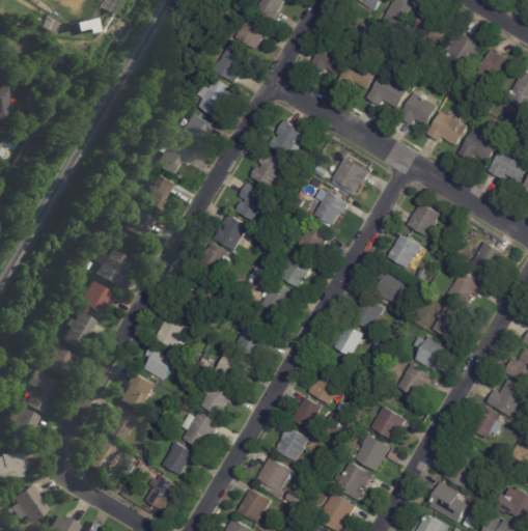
[(283,0),(276,14),(271,22),(254,11),(260,1),(260,0),(283,0)]
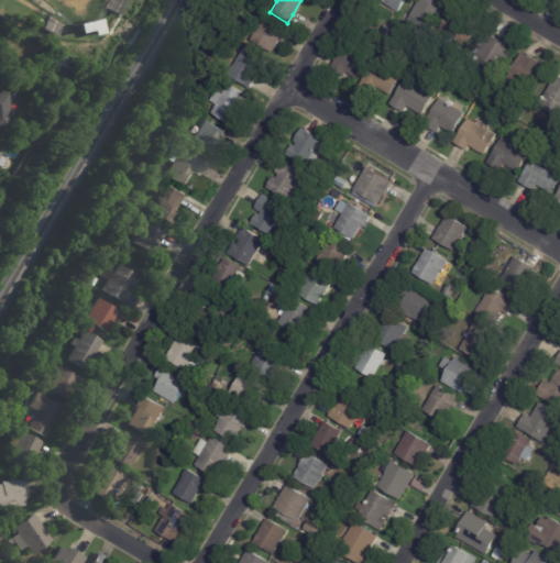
[(404,0),(398,10),(382,0),(404,0)]
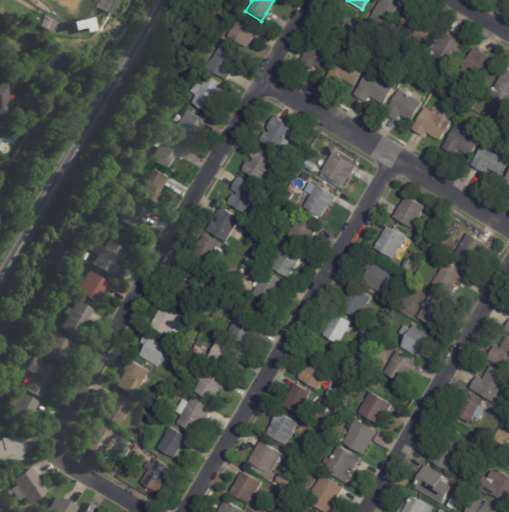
[(391,0),(398,4),(396,7),(402,10),(388,35),(367,23),(380,0),(391,0)]
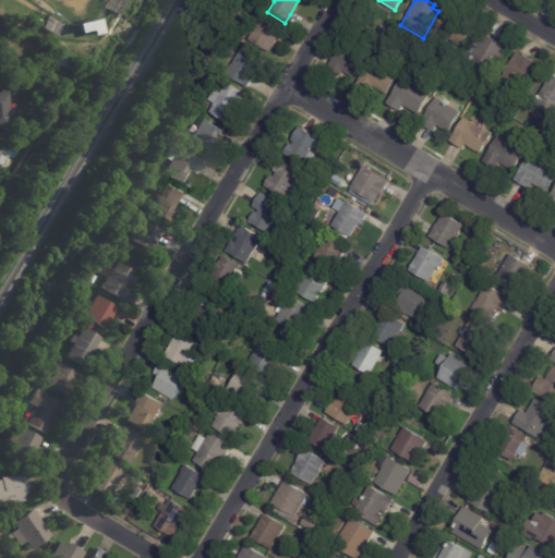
[(454,15),(473,27),(461,49),(433,33),(446,11),(454,15)]
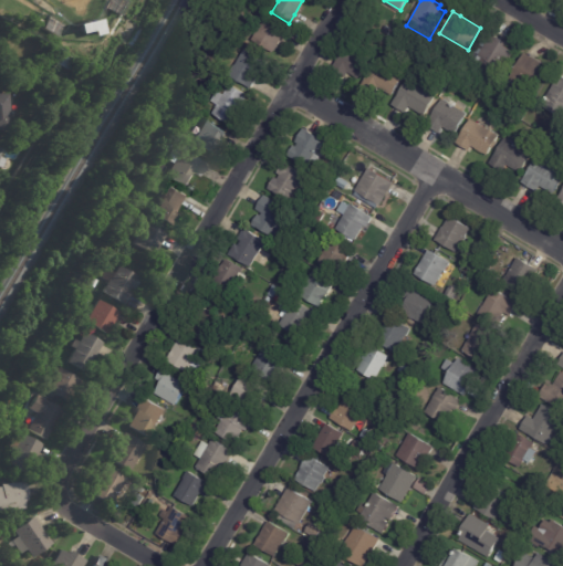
[(283,32),(272,52),(251,40),(263,19),(284,32),(283,32)]
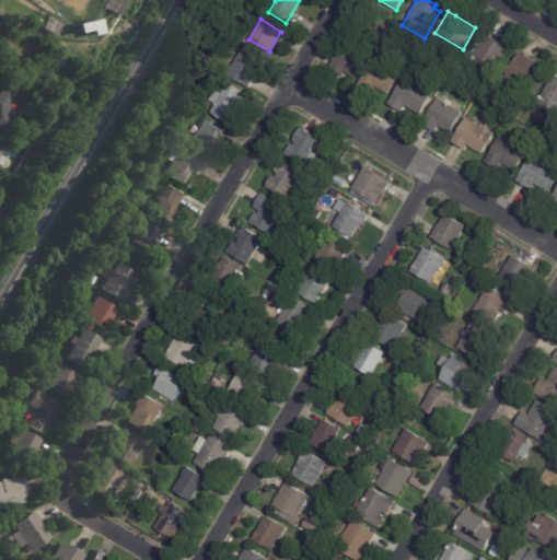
[(77,32),(76,24),(79,23),(88,21),(95,20),(99,34),(91,36),(89,32),(78,35),(77,32)]
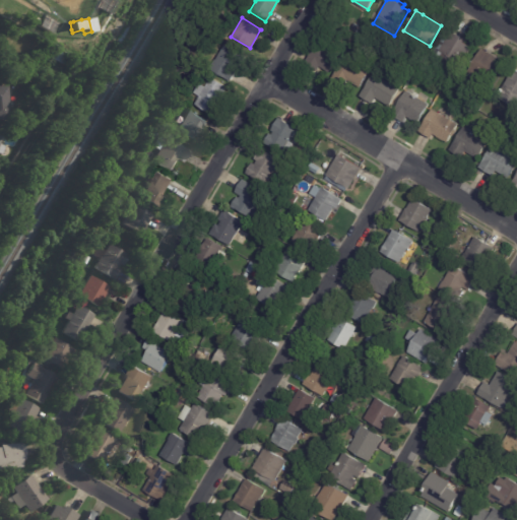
[(452,33),(465,41),(463,44),(470,48),(460,64),(439,51),(451,31),(452,33)]
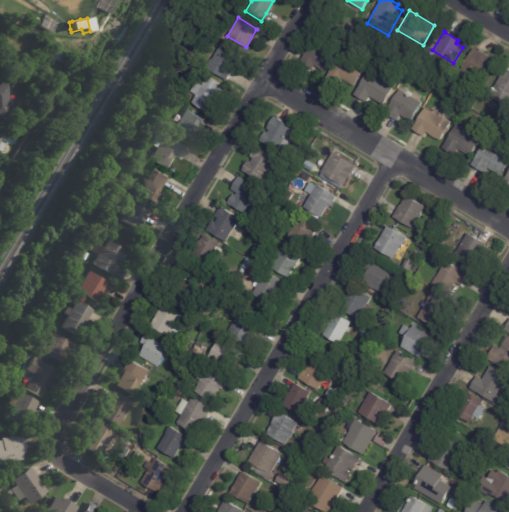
[(314,66),(302,59),(313,40),(324,46),(325,43),(336,50),(324,72),(314,66)]
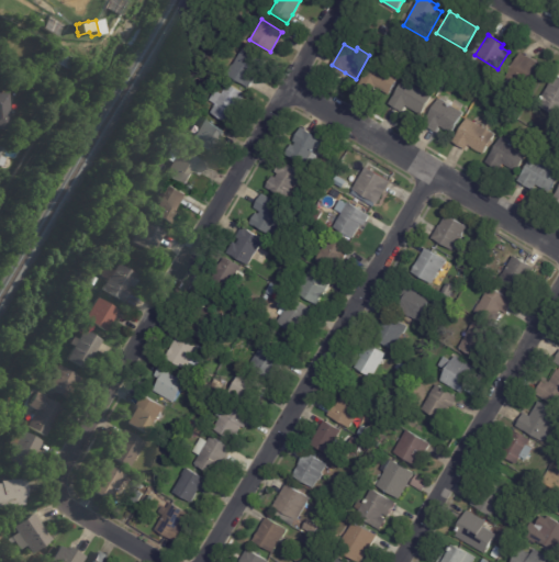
[(254,79),(248,89),(226,75),(242,49),(260,62),(252,76),(255,78),(254,79)]
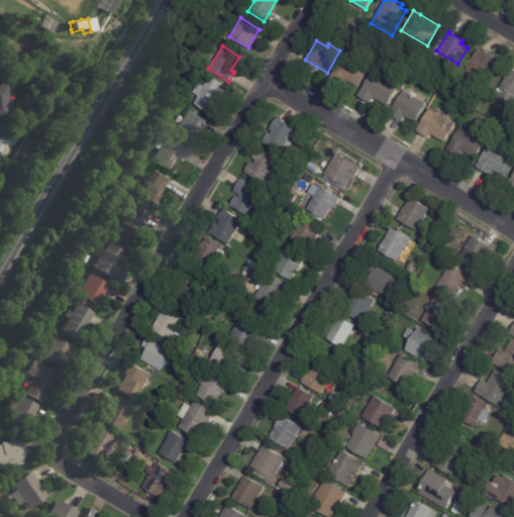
[(432,47),(436,49),(435,52),(438,53),(435,58),(429,54),(432,47)]
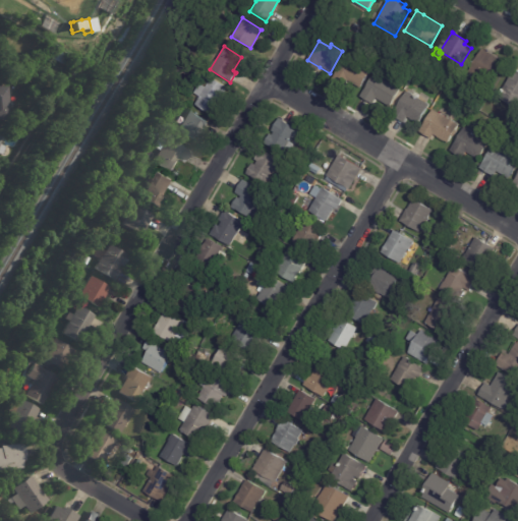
[(490,54),(503,62),(490,85),(483,82),(480,90),(464,80),(481,49),(490,54)]
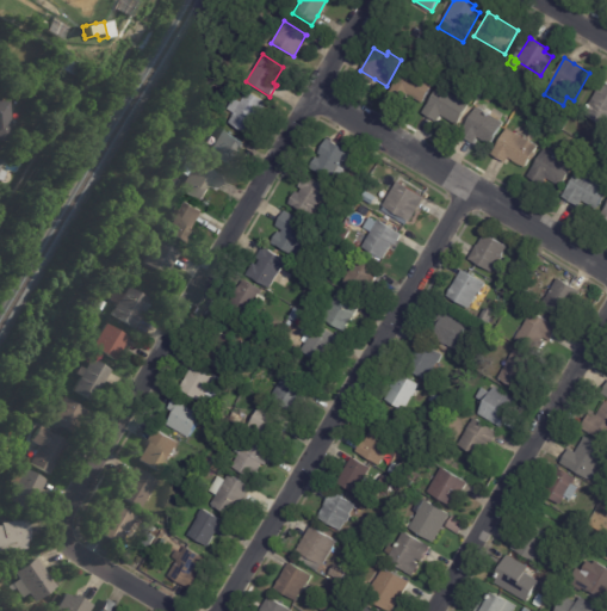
[(56,69),(62,60),(74,67),(68,76),(56,69)]
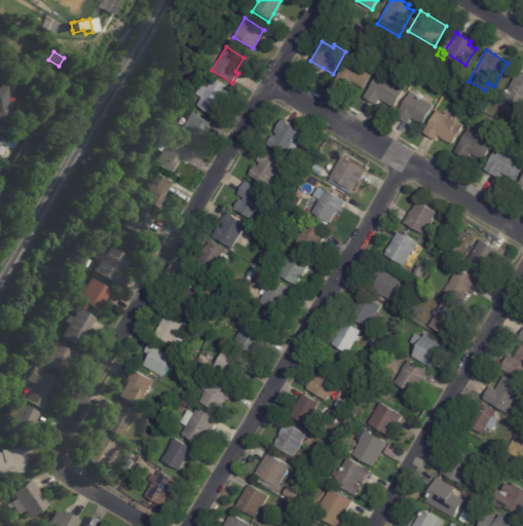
[(344,86),(335,80),(348,57),(373,72),(363,89),(350,82),(346,87),(344,86)]
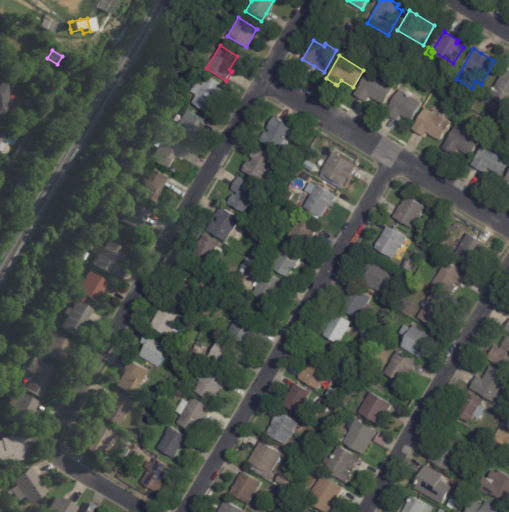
[(506,68),(508,69),(508,108),(490,96),(494,89),(493,88),(505,68),(506,68)]
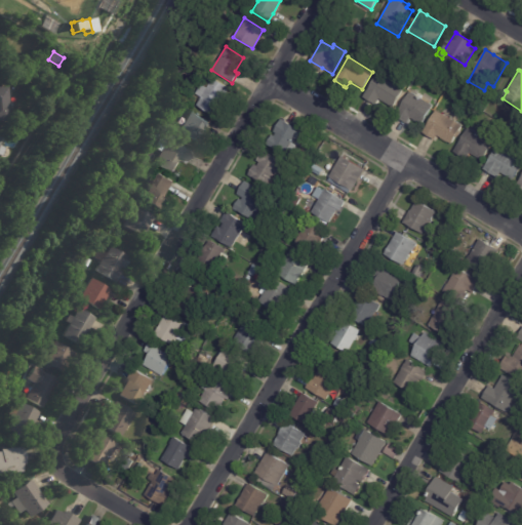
[(382,76),(404,89),(393,108),(379,99),(376,106),(363,97),(377,74),(382,76)]
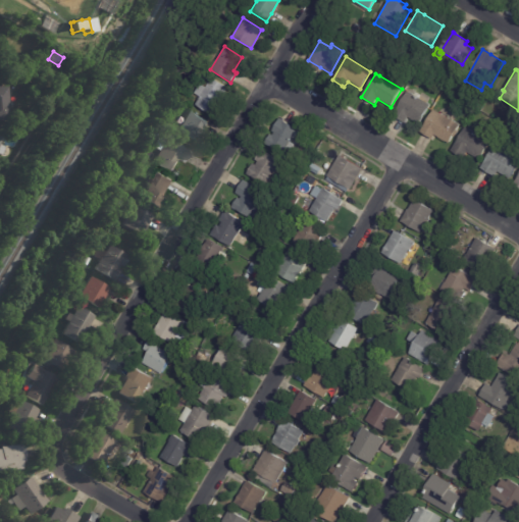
[(216,107),(211,115),(195,105),(199,97),(194,94),(199,84),(205,88),(210,77),(227,88),(216,107)]
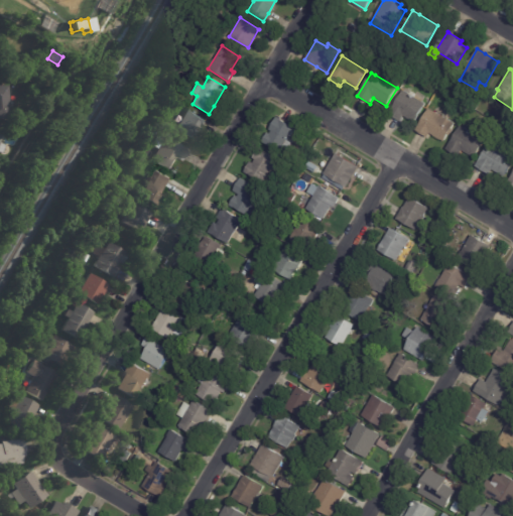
[(6,96),(8,118),(0,119),(0,86),(5,86),(6,96)]
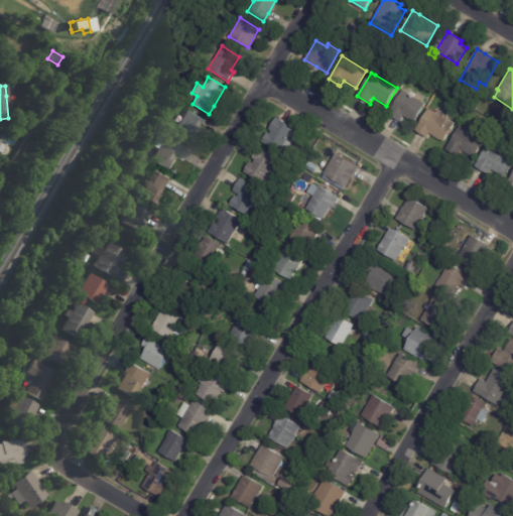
[(401,119),(390,113),(403,91),(413,97),(415,93),(420,96),(418,101),(425,105),(414,123),(404,117),(402,120),(401,119)]
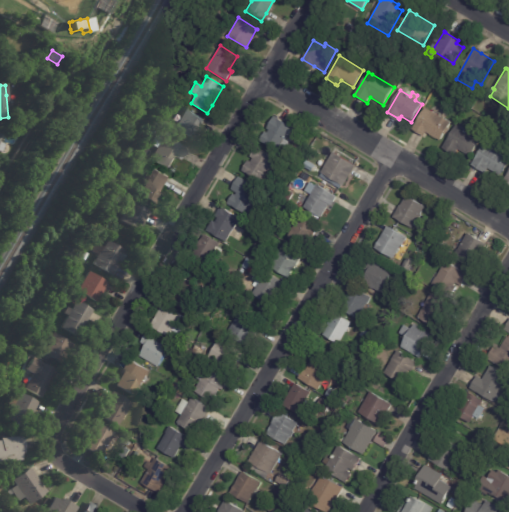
[(201,120),(190,139),(171,127),(182,108),(202,119),(201,120)]
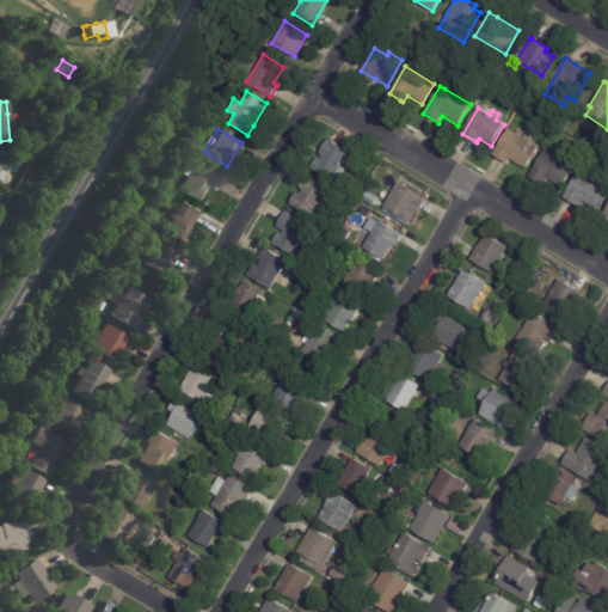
[(520,136),(539,148),(536,154),(538,154),(533,161),(532,161),(527,170),(509,159),(507,164),(492,155),(508,129),(520,136)]
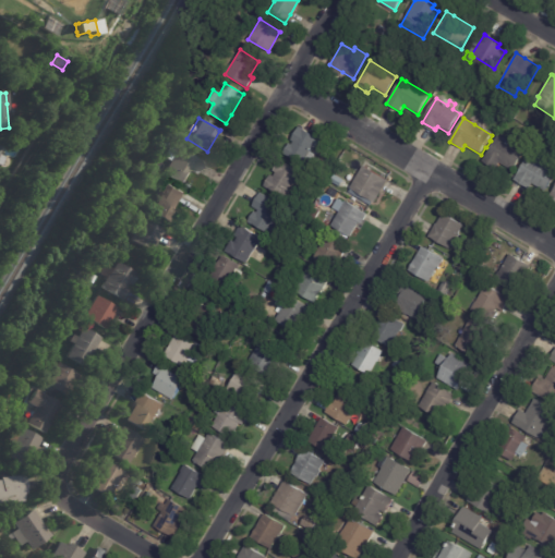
[(300,129),(315,137),(300,162),(281,153),(287,143),(290,145),(292,142),(289,141),(297,126),(300,129)]
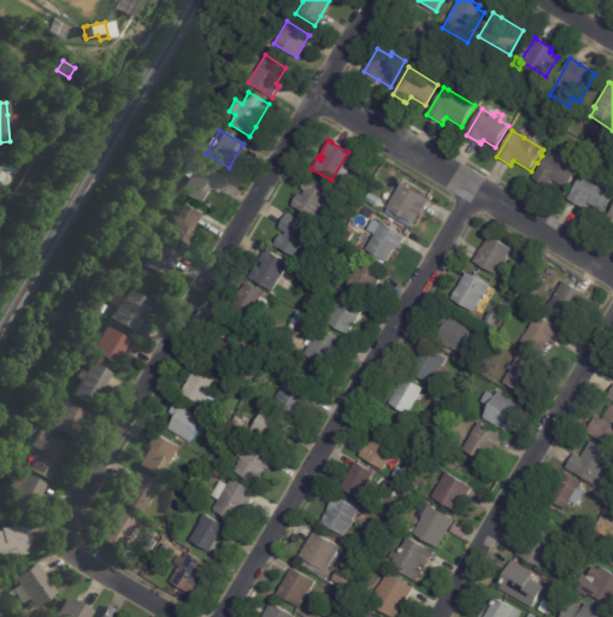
[(547,188),(531,178),(536,170),(537,170),(549,151),(552,152),(555,148),(563,153),(560,157),(579,170),(567,191),(550,181),(547,188)]
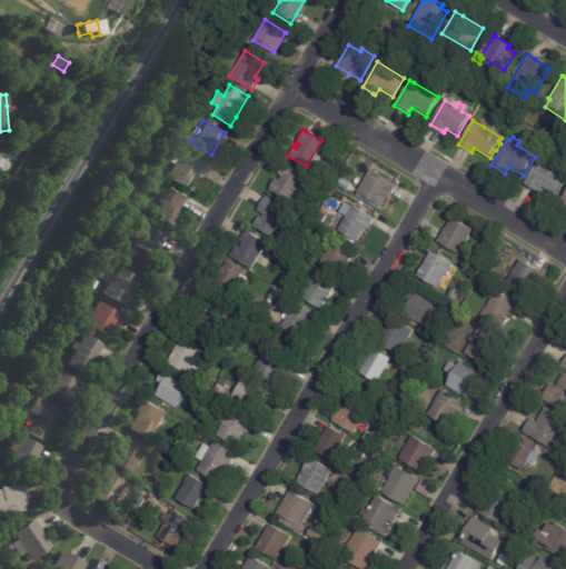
[(205,167),(199,177),(194,173),(186,186),(165,175),(171,163),(164,159),(171,147),(205,166),(205,167)]
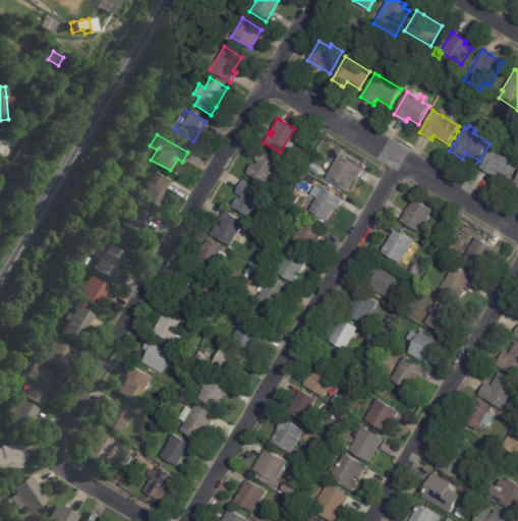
[(15,137),(20,140),(16,147),(11,143),(15,137)]
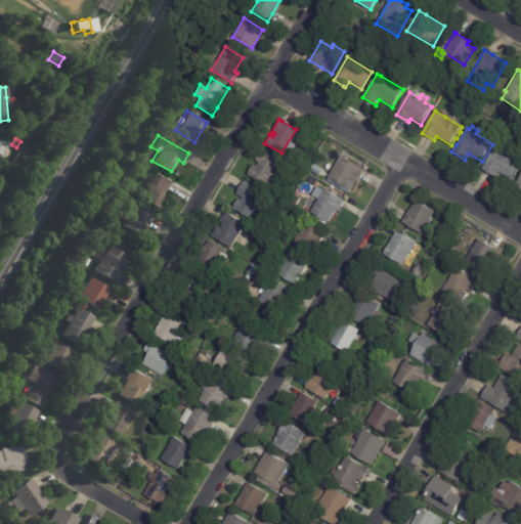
[(512,157),(520,163),(510,180),(498,173),(495,178),(482,170),(495,147),(504,151),(506,146),(515,151),(512,157)]
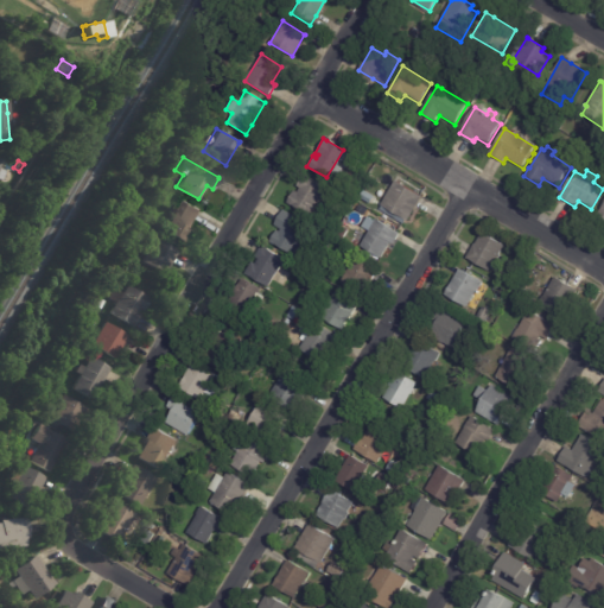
[(296,185),(303,172),(325,187),(323,191),(323,192),(319,201),(318,200),(309,214),(291,203),(290,204),(285,202),(293,189),(296,191),(298,187),(296,185)]
